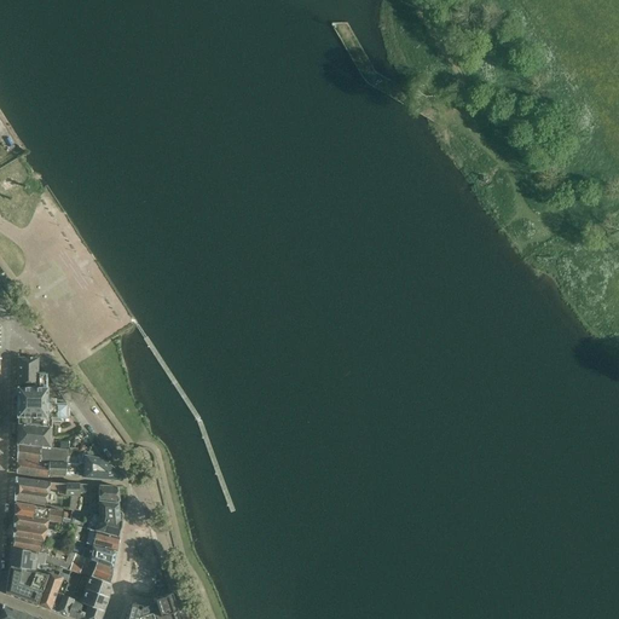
[(38,388),(38,374),(38,358),(18,358),(17,388),(38,388)]
